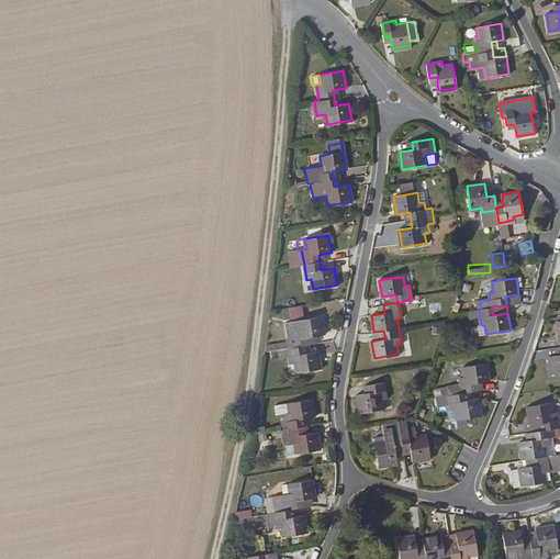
[(316,335),(324,334),(322,317),(299,321),(300,331),(297,331),(299,347),(282,349),(283,357),(291,356),(292,362),(295,362),(297,372),(321,369),(318,351),(310,353),(305,354),(303,345),(309,345),(312,344),(311,336),(316,335)]
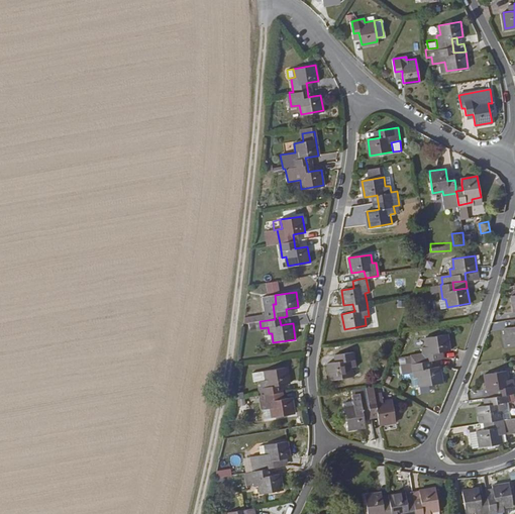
[(514,295),(512,295),(514,306),(514,325),(512,326),(505,328),(507,343),(514,341),(514,295)]
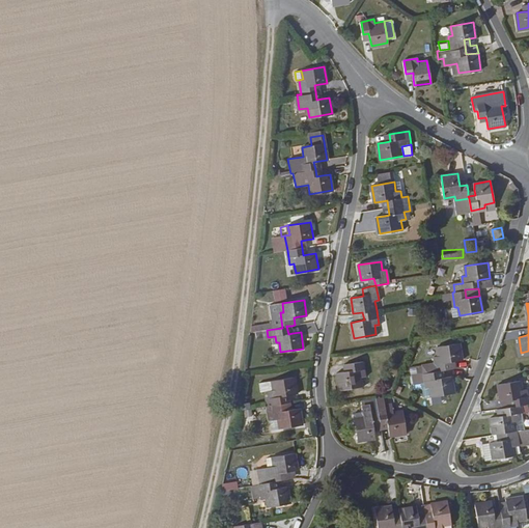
[(353,313),(355,322),(364,320),(362,312),(353,313)]
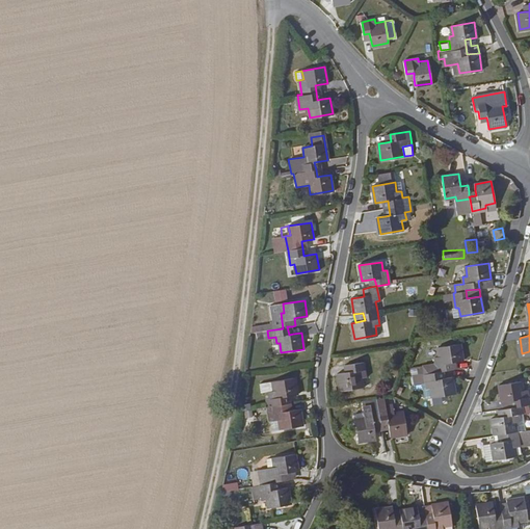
[(455,361),(464,360),(460,343),(439,347),(440,356),(435,356),(436,363),(423,365),(424,369),(425,374),(420,375),(412,376),(414,385),(422,382),(426,382),(427,389),(431,388),(432,397),(455,393),(453,377),(445,378),(441,379),(439,371),(444,370),(451,369),(451,362),(455,361)]
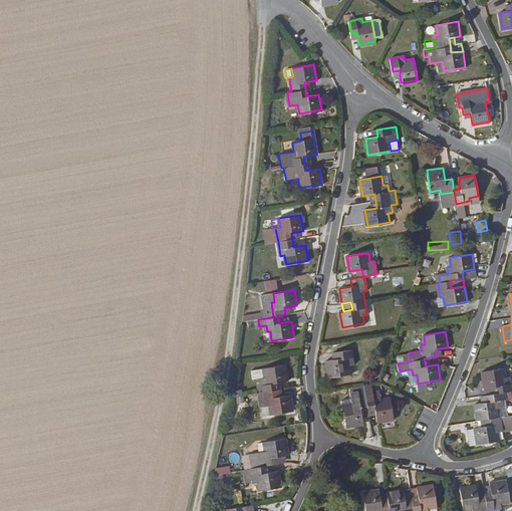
[(349,363),(353,362),(350,350),(337,352),(338,359),(333,359),(327,360),(329,376),(351,372),(349,363)]
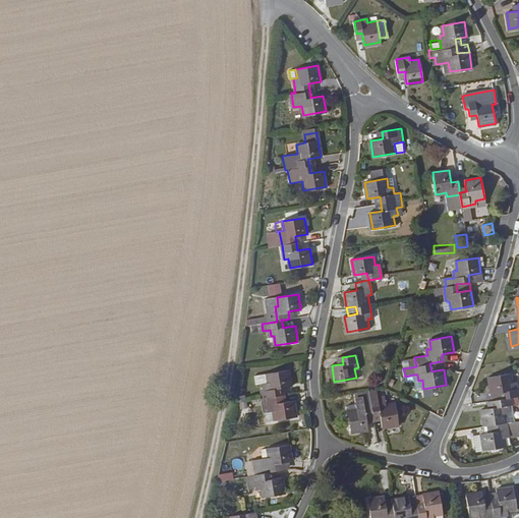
[(285,387),(291,386),(289,370),(268,373),(269,383),(266,384),(268,398),(270,411),(273,410),(275,420),(297,416),(294,401),(288,402),(283,402),(282,395),(281,388),(285,387)]
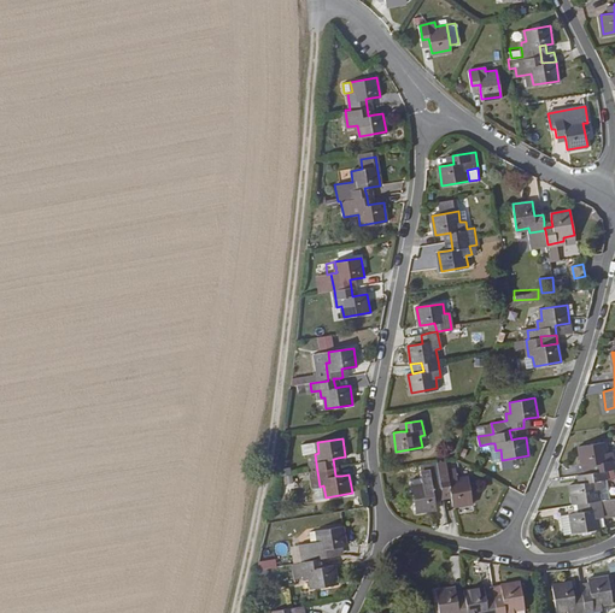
[(317,442),(308,443),(309,454),(315,454),(318,453),(317,442)]
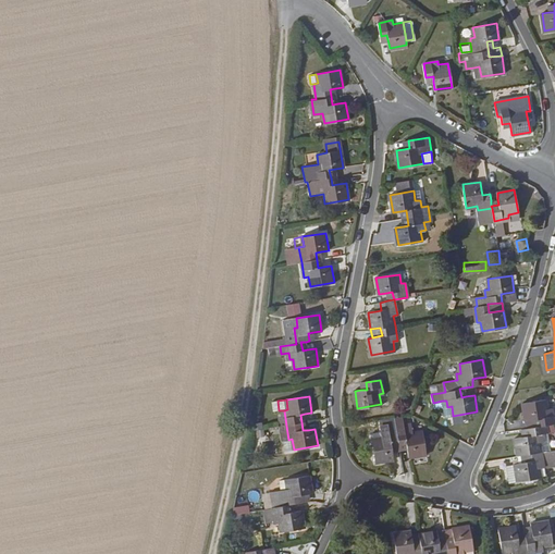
[(526,420),(539,419),(540,427),(540,426),(554,423),(552,408),(547,409),(546,399),(522,404),(526,420)]
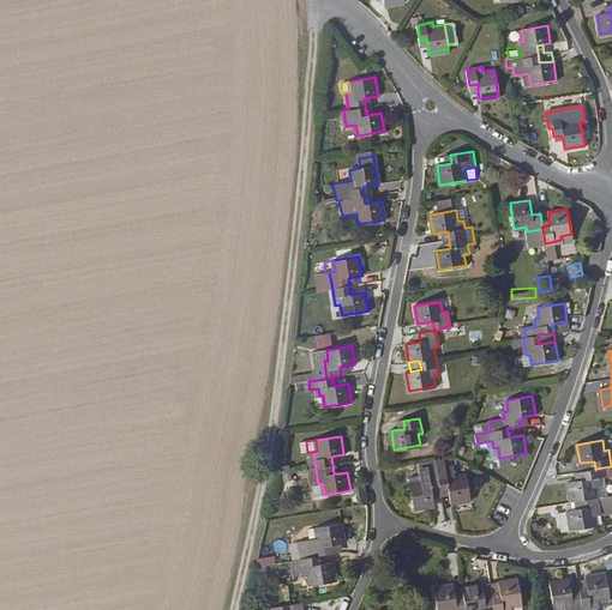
[(498,447),(493,448),(492,441),(487,441),(490,459),(499,458),(498,447)]
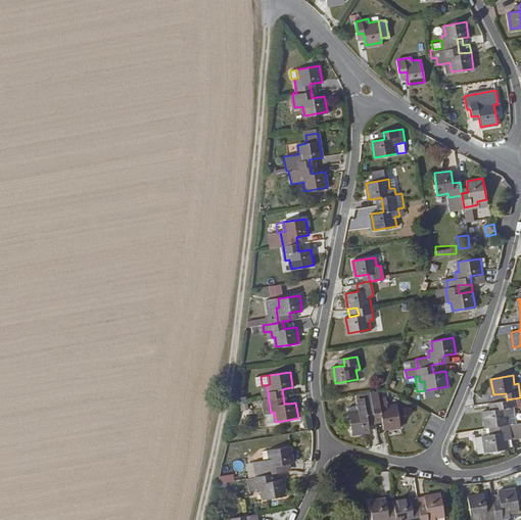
[(262,385),(264,399),(267,414),(271,413),(269,399),(267,385),(262,385)]
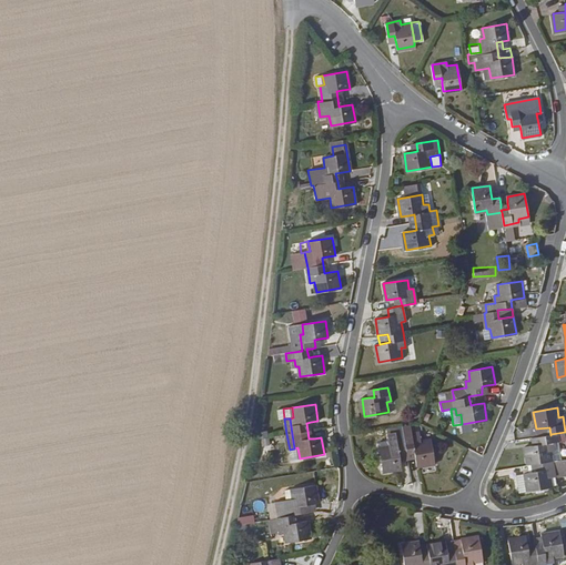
[(420,431),(412,432),(411,424),(403,425),(404,431),(390,434),(391,446),(381,447),(384,472),(402,468),(401,461),(400,455),(407,454),(415,453),(416,458),(417,466),(435,464),(431,440),(422,441),(420,431)]
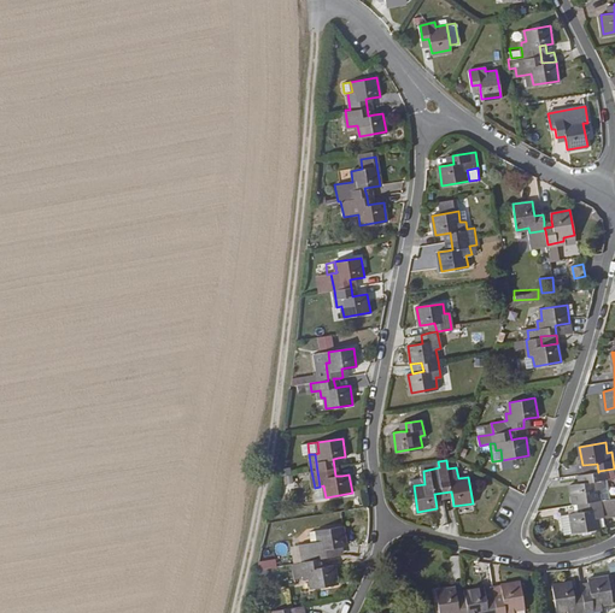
[(598,472),(597,464),(583,465),(584,475),(598,472)]
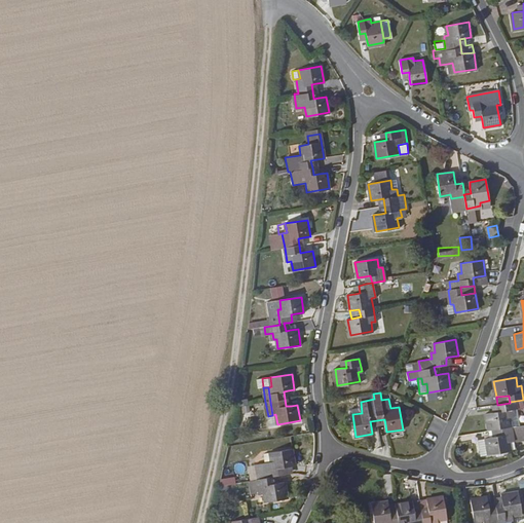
[(509,417),(512,416),(510,403),(497,405),(498,412),(493,412),(485,414),(488,431),(489,439),(485,439),(488,454),(510,451),(509,442),(523,438),(523,424),(510,427),(509,417)]
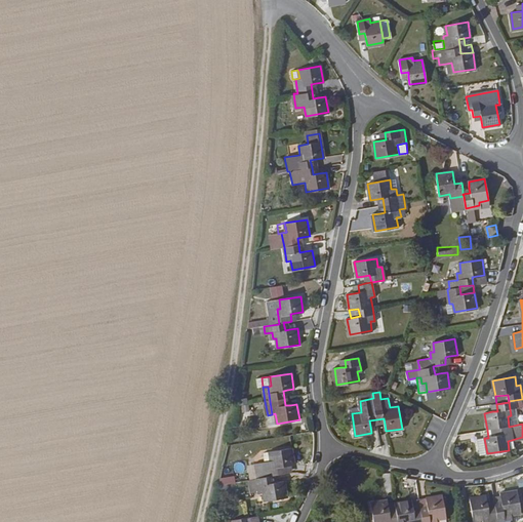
[(277,424),(275,413),(272,414),(268,415),(269,425),(277,424)]
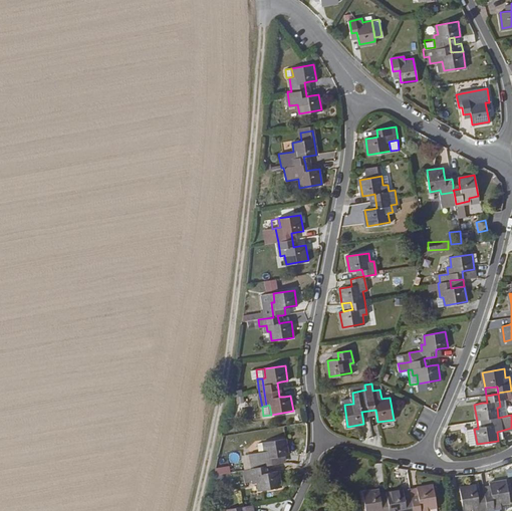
[(467,431),(469,445),(477,444),(474,429),(467,431)]
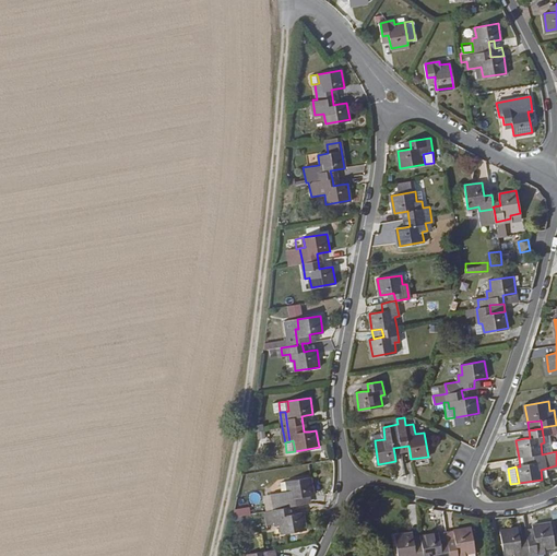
[(309,495),(313,494),(311,477),(288,481),(289,491),(282,492),(272,494),(274,508),(265,509),(263,510),(267,525),(281,523),(282,533),(306,529),(303,511),(295,512),(289,513),(288,506),(294,505),(301,504),(300,496),(309,495)]
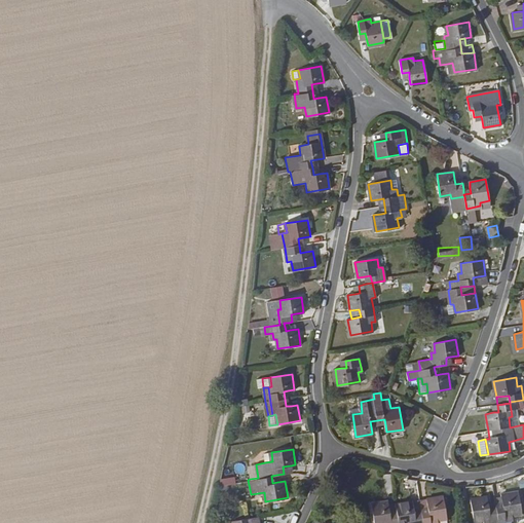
[(271,452),(263,453),(265,462),(272,461),(271,452)]
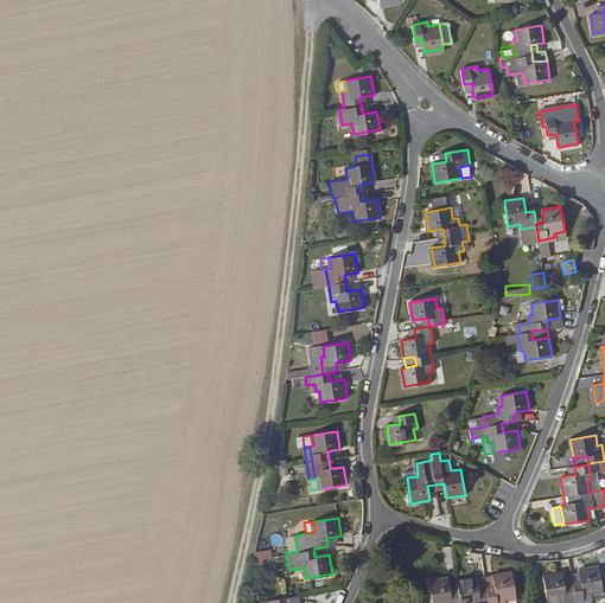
[(295,536),(286,537),(286,539),(288,552),(298,551),(295,536)]
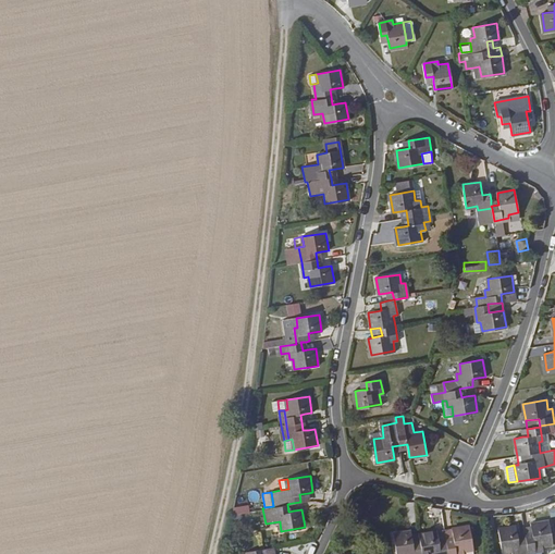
[(300,502),(309,500),(308,493),(299,494),(300,502)]
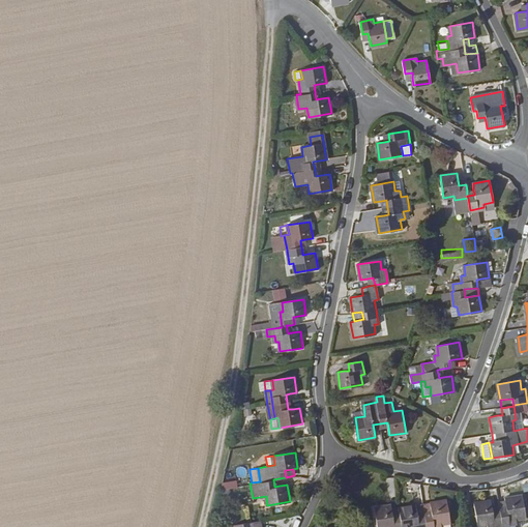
[(250,484),(252,482),(250,471),(242,472),(243,484),(250,484)]
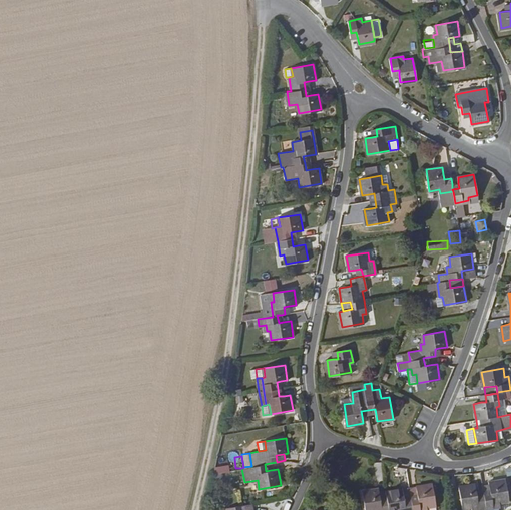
[(230,462),(217,463),(218,470),(231,469),(230,462)]
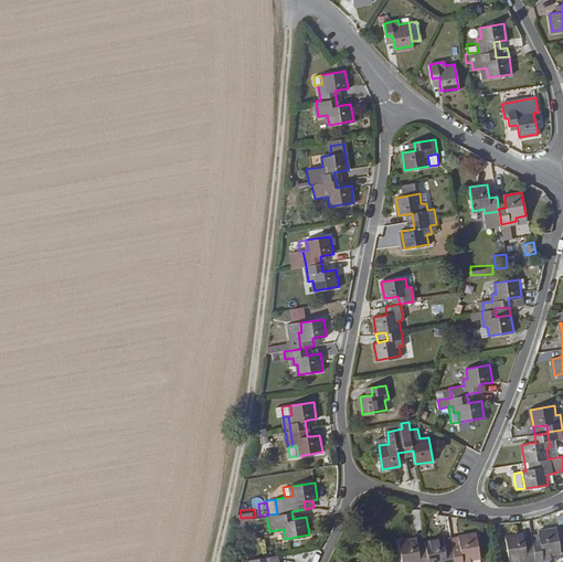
[(235,537),(241,538),(245,518),(238,519),(235,537)]
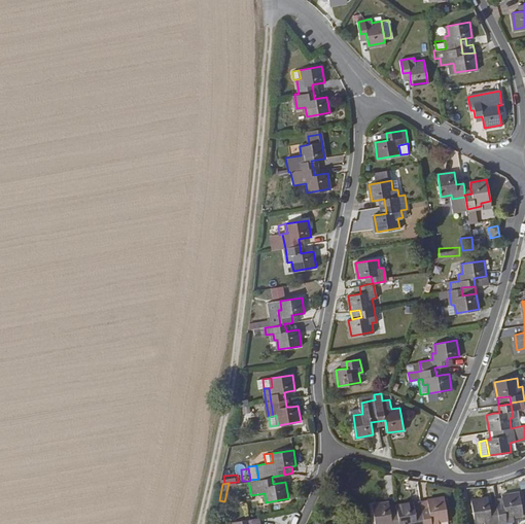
[(513,517),(522,515),(519,493),(501,495),(502,503),(503,509),(497,510),(490,511),(489,507),(488,498),(471,500),(475,523),(484,521),(484,523),(489,523),(499,523),(513,520),(513,517)]
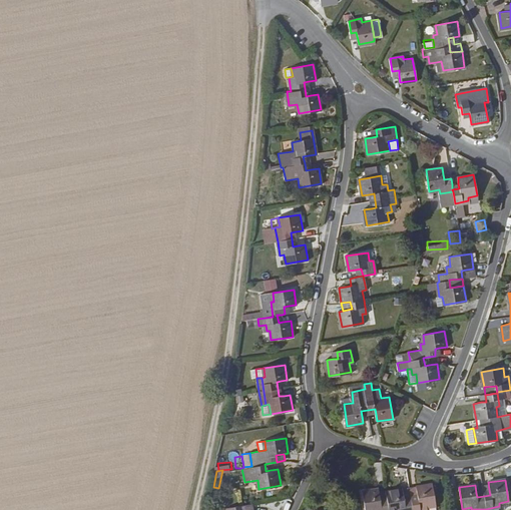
[(426,509),(426,507),(435,506),(432,484),(416,487),(418,500),(411,501),(404,502),(402,490),(386,492),(387,495),(387,500),(379,501),(379,497),(377,489),(362,492),(364,509),(426,509)]
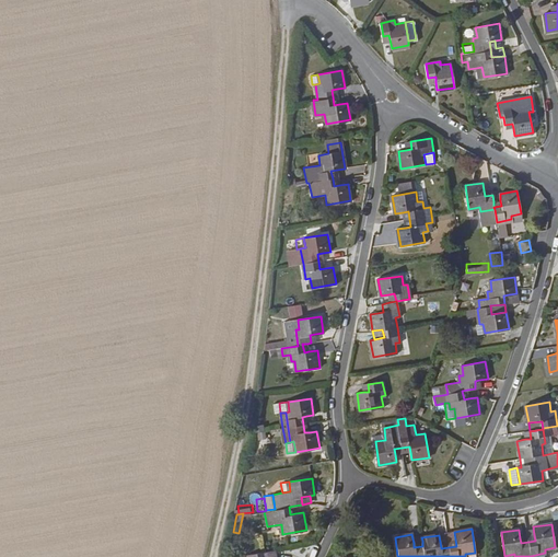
[(454,532),(446,533),(439,535),(441,548),(449,547),(456,546),(454,532)]
